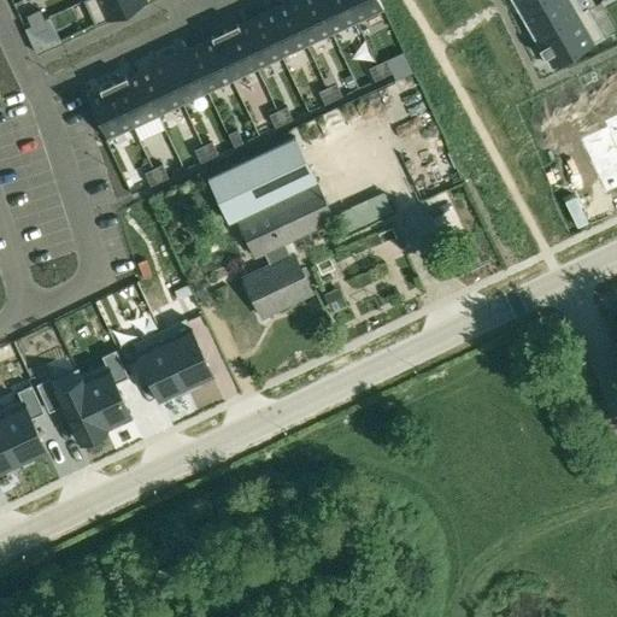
[(146,0),(83,0),(94,23),(95,25),(147,1),(146,0)]
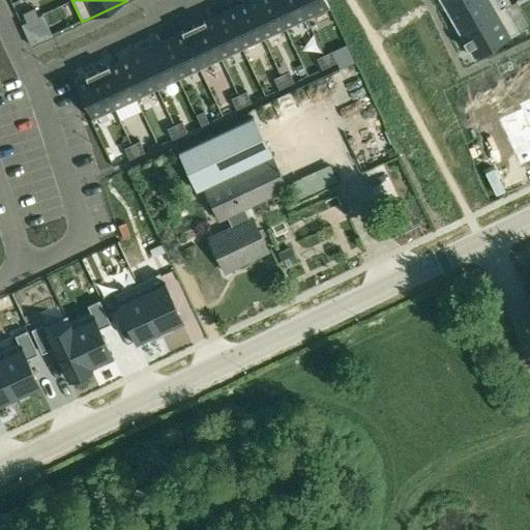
[(271,0),(251,0),(247,2),(264,37),(285,27),(271,0)]
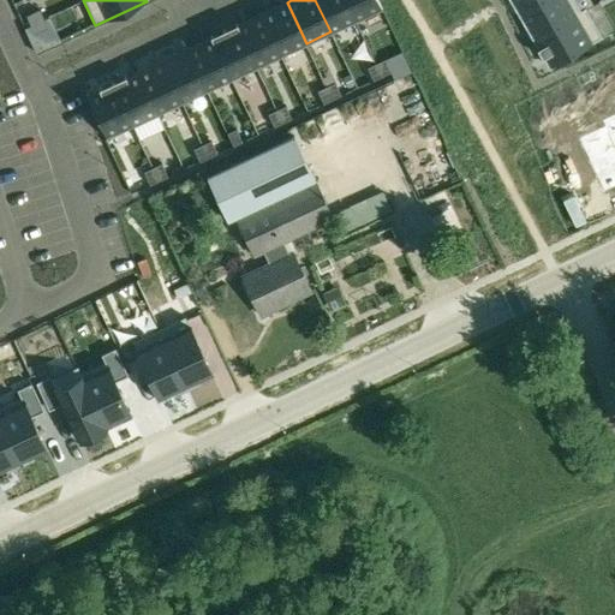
[(346,0),(315,0),(330,31),(356,21),(346,0)]
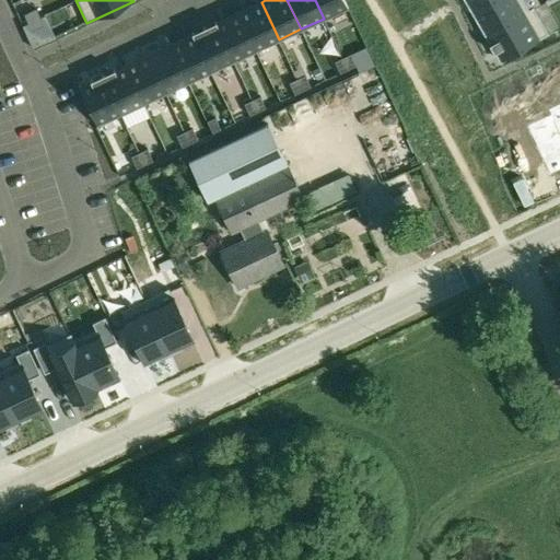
[(343,0),(315,0),(324,19),(347,7),(343,0)]
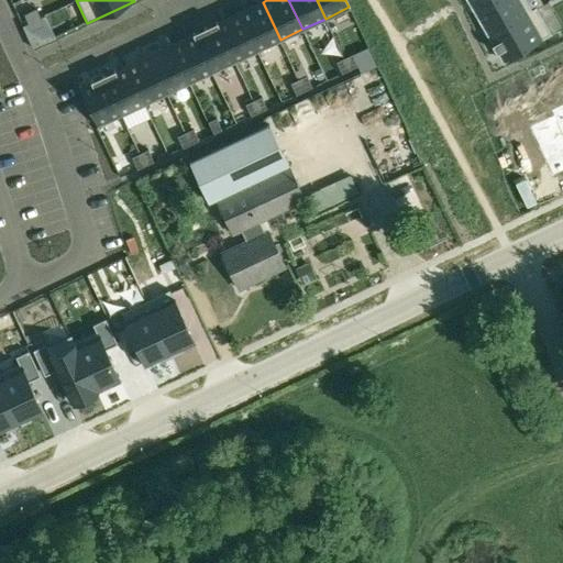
[(467,0),(475,11),(494,0),(467,0)]
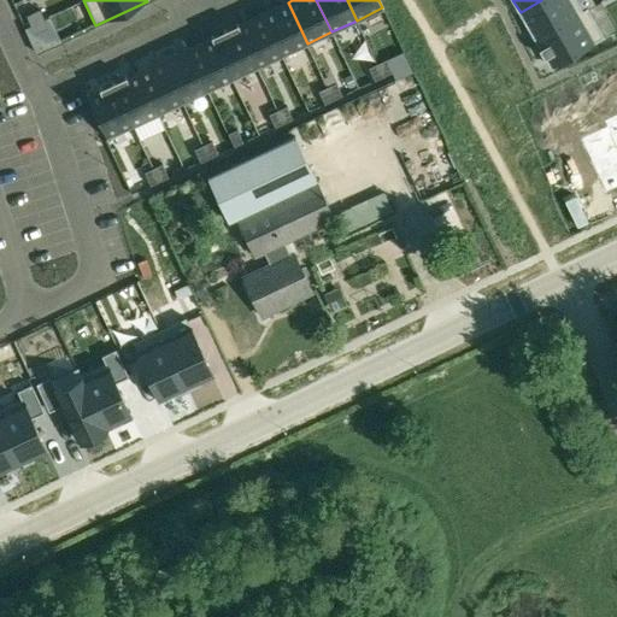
[(576,0),(541,0),(521,12),(535,39),(588,9),(587,7),(582,10),(576,0)]
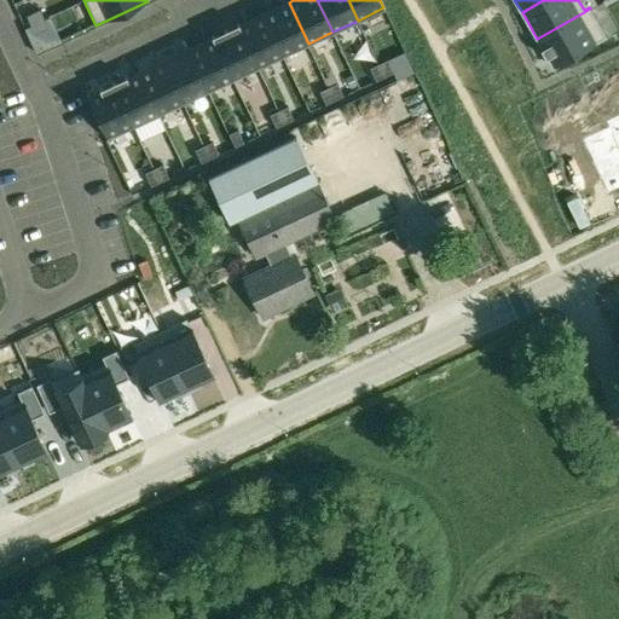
[(289,3),(264,15),(283,56),(308,44),(289,3)]
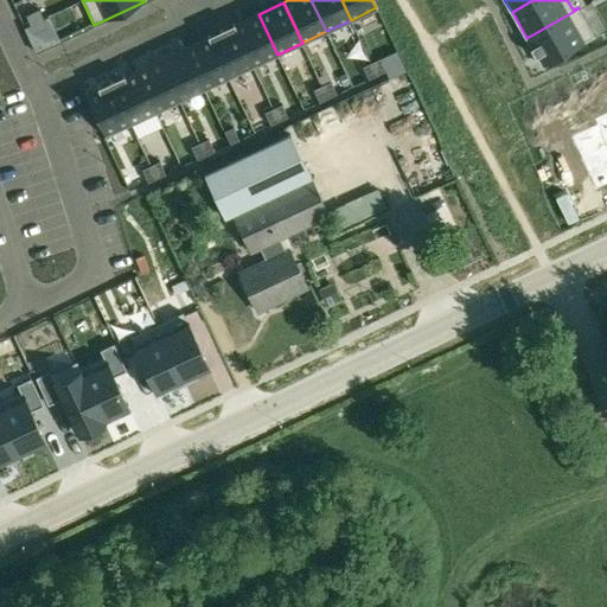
[(579,8),(526,38),(532,48),(537,56),(543,66),(594,37),(579,8)]
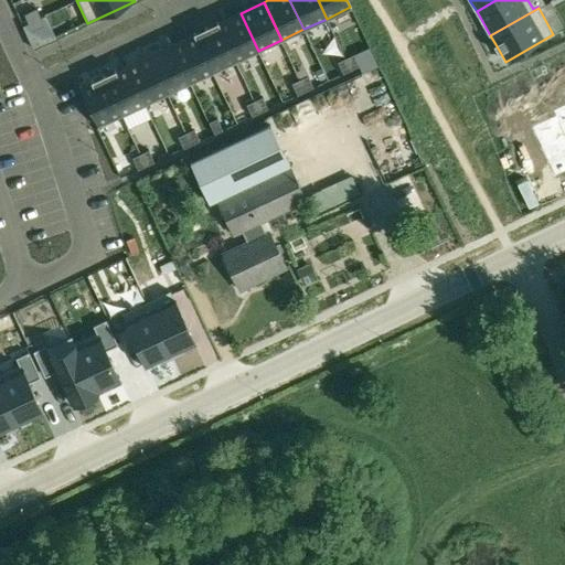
[(36,9),(24,16),(28,23),(40,18),(36,9)]
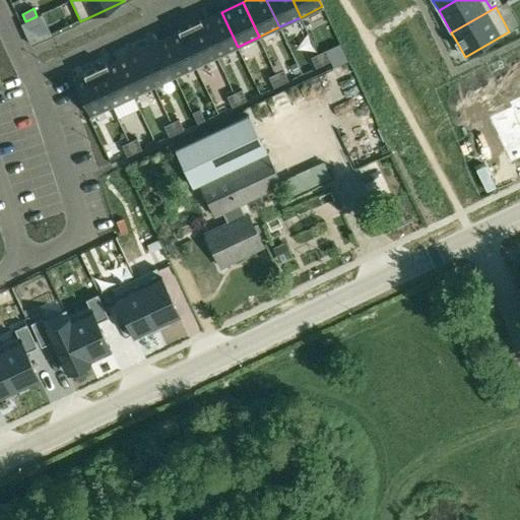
[(221,12),(200,21),(216,56),(238,47),(221,12)]
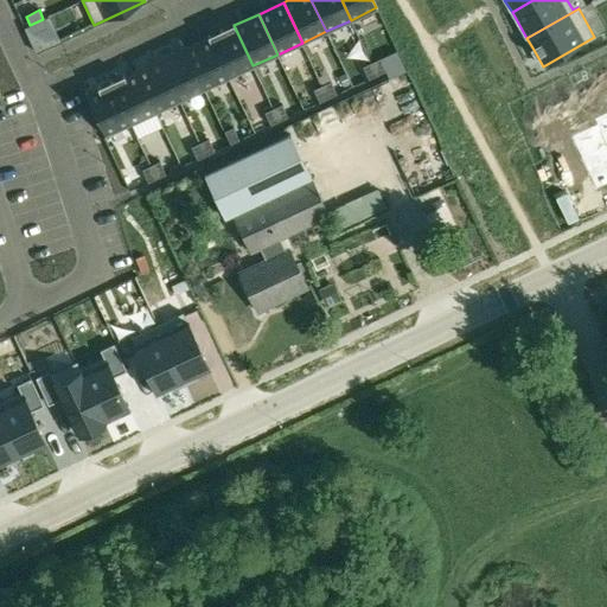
[(43,19),(30,25),(34,33),(48,27),(43,19)]
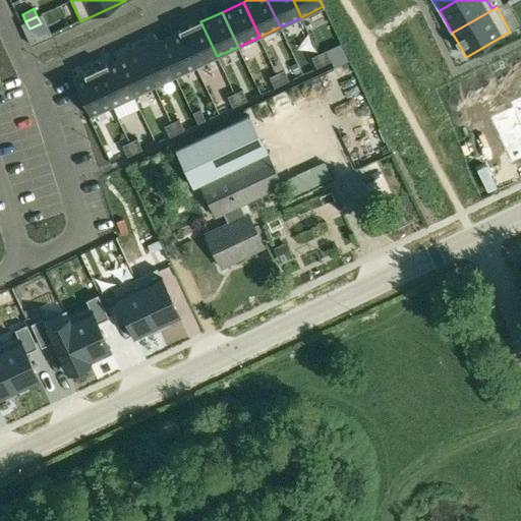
[(200,21),(180,32),(196,66),(217,56),(200,21)]
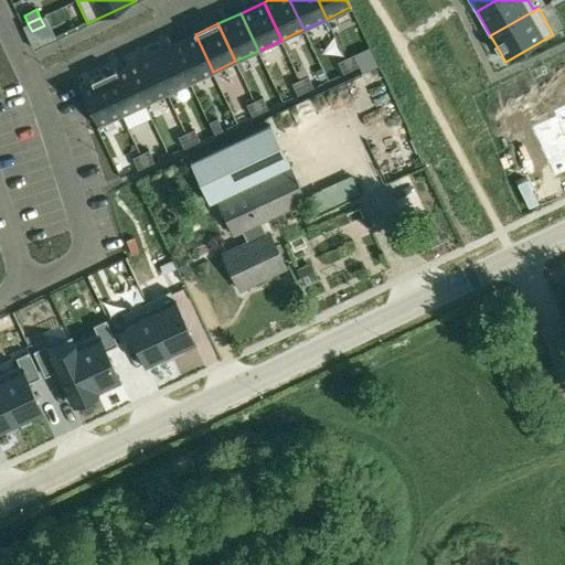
[(195,34),(172,45),(190,83),(213,72),(195,34)]
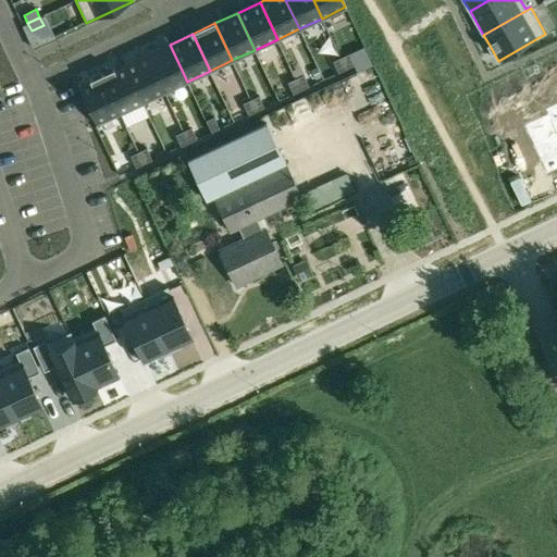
[(170,45),(147,54),(164,91),(187,82),(170,45)]
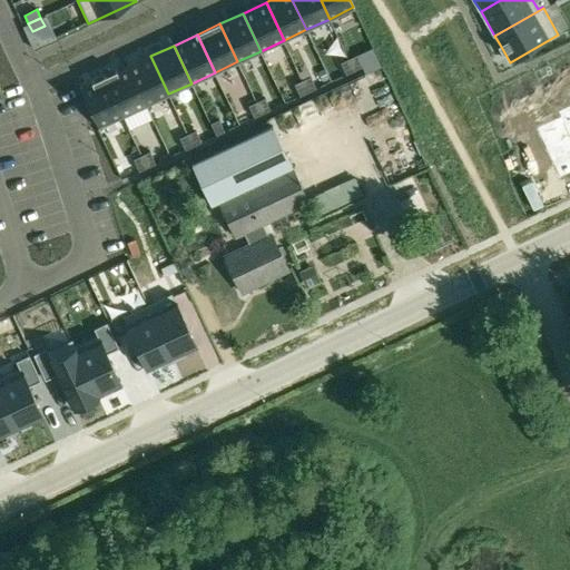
[(150,56),(128,67),(146,105),(168,94),(150,56)]
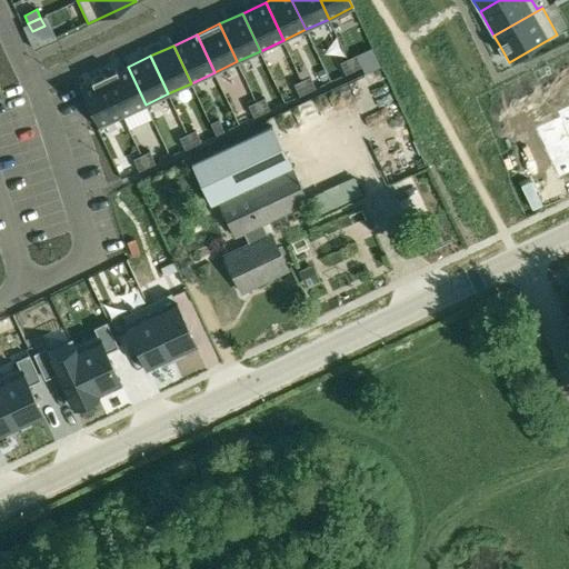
[(355,56),(348,59),(353,71),(361,68),(355,56)]
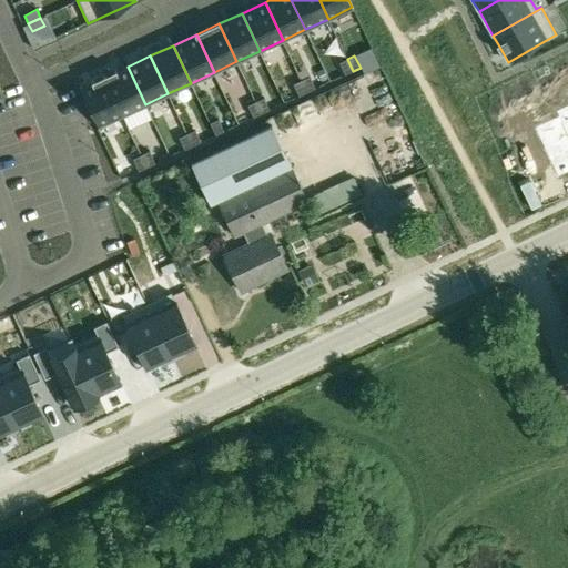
[(347,59),(340,62),(345,74),(353,71),(347,59)]
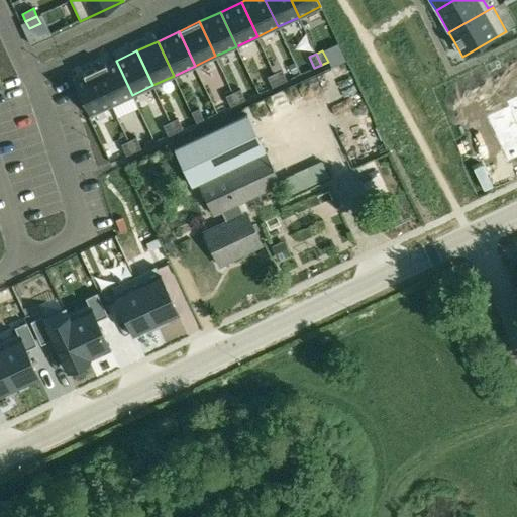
[(116,61),(95,71),(111,105),(132,95),(116,61)]
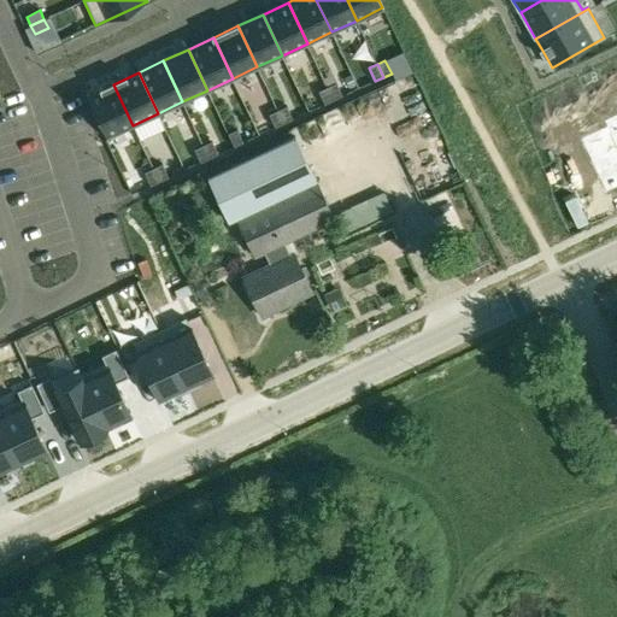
[(336,83),(328,87),(334,100),(342,97),(336,83)]
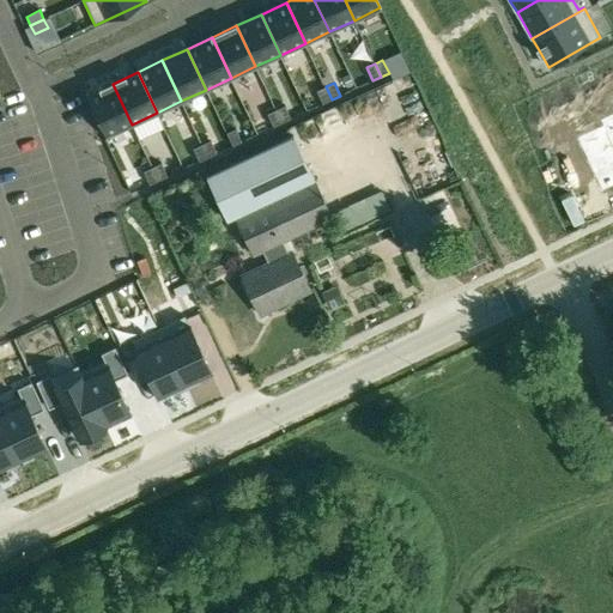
[(113,84),(87,96),(105,137),(132,125),(113,84)]
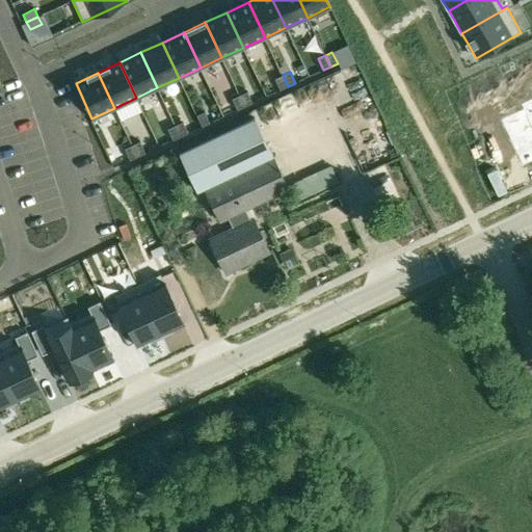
[(283,75),(274,79),(280,90),(288,86),(283,75)]
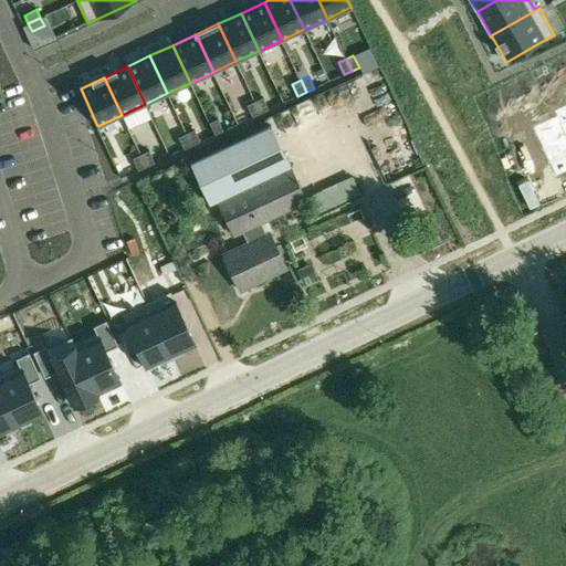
[(556,116),(532,127),(555,178),(565,173),(565,97),(565,95),(564,95),(565,100),(565,105),(554,111),(556,116)]
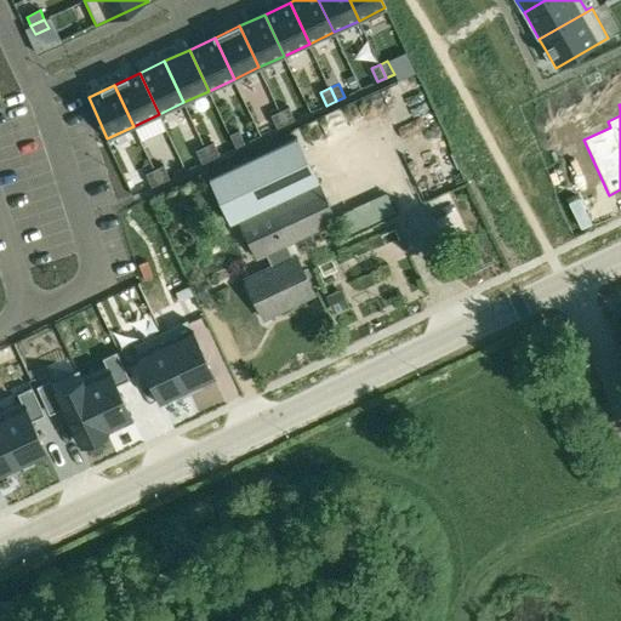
[(288,107),(279,112),(285,125),(294,120),(288,107)]
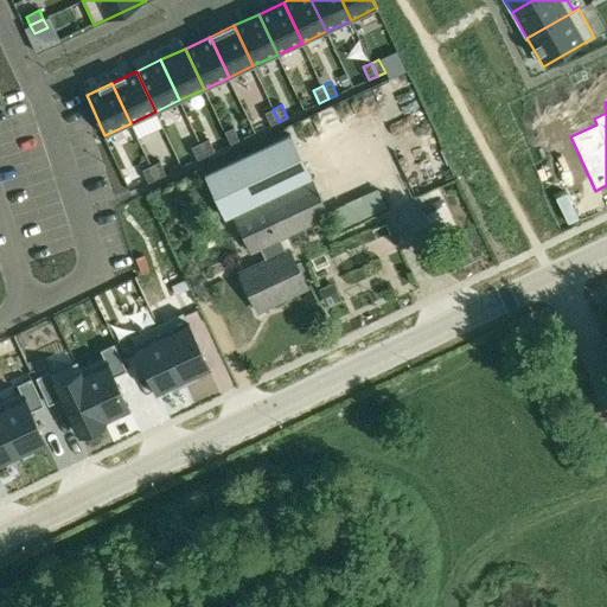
[(273,109),(264,113),(270,126),(279,122),(273,109)]
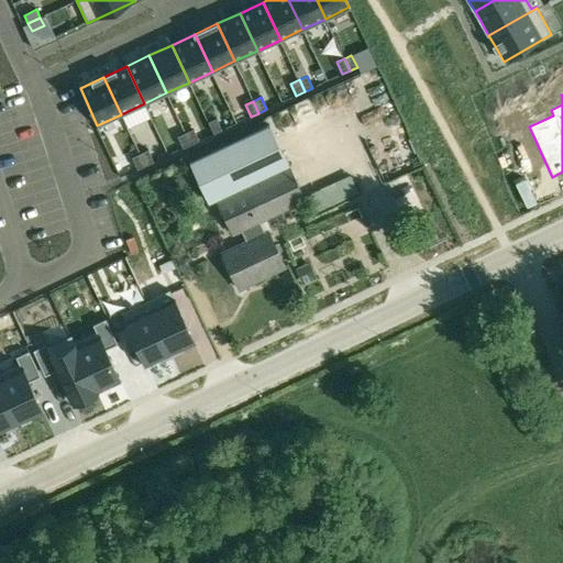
[(214,119),(208,122),(211,129),(213,134),(221,131),(214,119)]
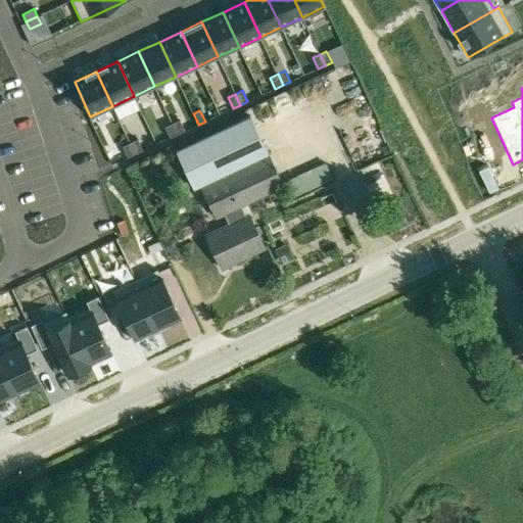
[(179,120),(172,123),(177,134),(184,131),(179,120)]
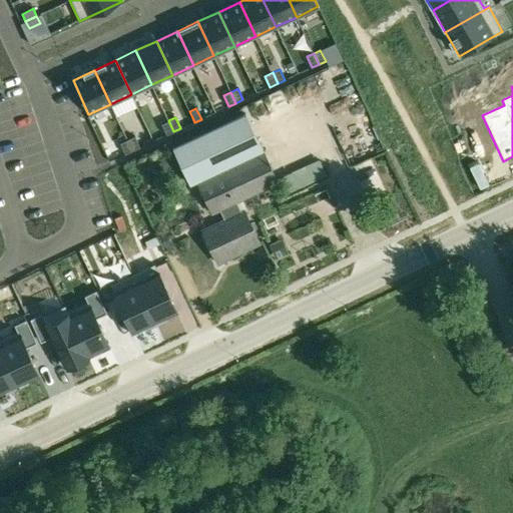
[(168,120),(161,124),(166,135),(173,131),(168,120)]
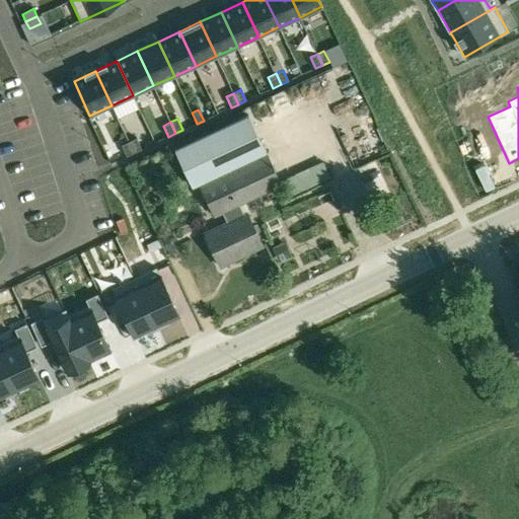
[(205,133),(174,147),(195,189),(200,184),(204,182),(196,165),(218,154),(226,172),(264,155),(249,127),(211,144),(205,133)]
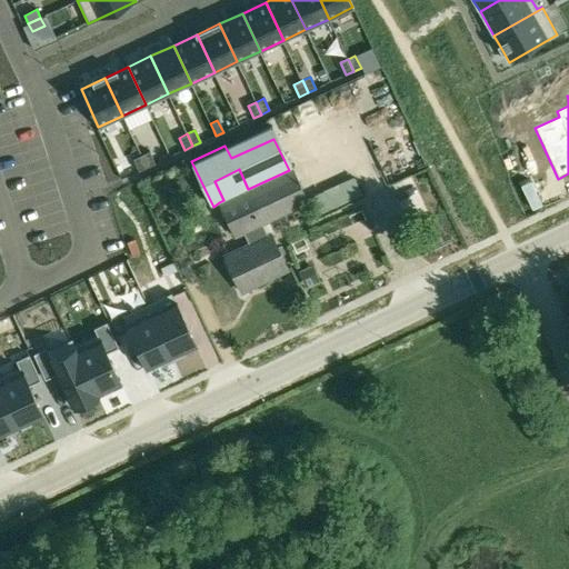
[(149,151),(141,156),(147,168),(155,163),(149,151)]
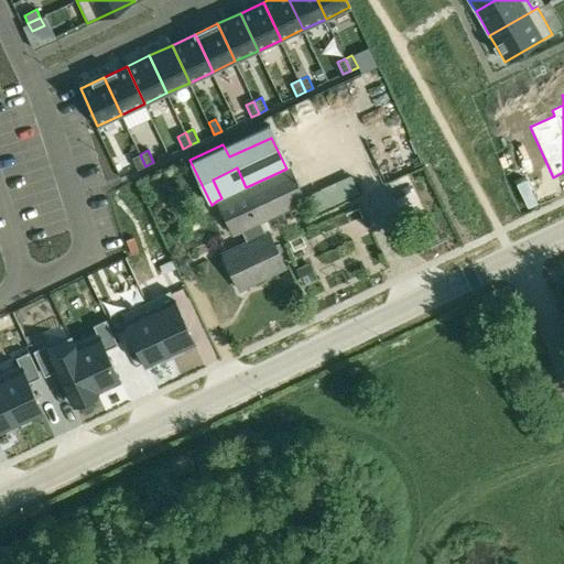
[(140,154),(132,158),(138,170),(145,166),(140,154)]
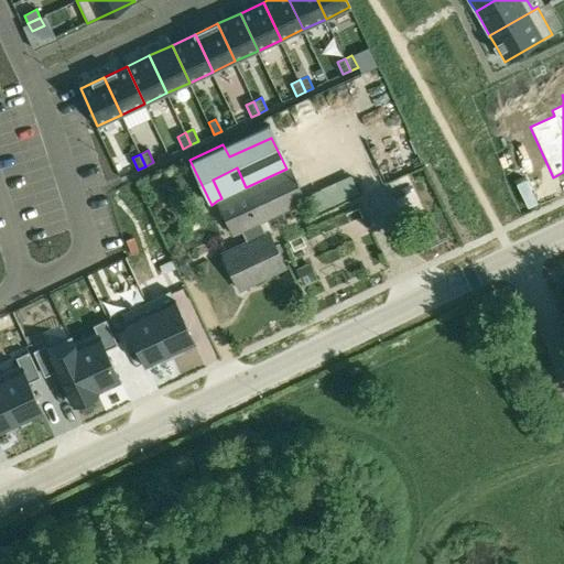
[(237,167),(213,180),(221,198),(217,201),(234,235),(241,231),(247,243),(224,255),(239,289),(284,267),(269,234),(266,235),(260,223),(305,202),(290,167),(286,169),(246,187),(237,167)]
